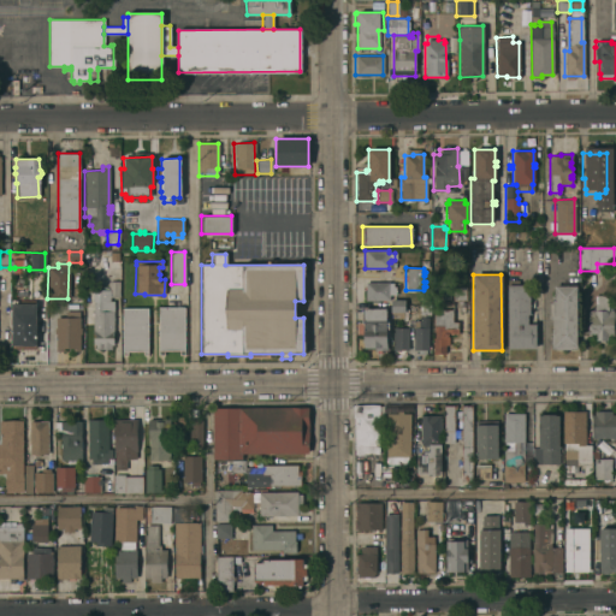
[(118,297),(107,297),(108,280),(118,280),(118,297)]
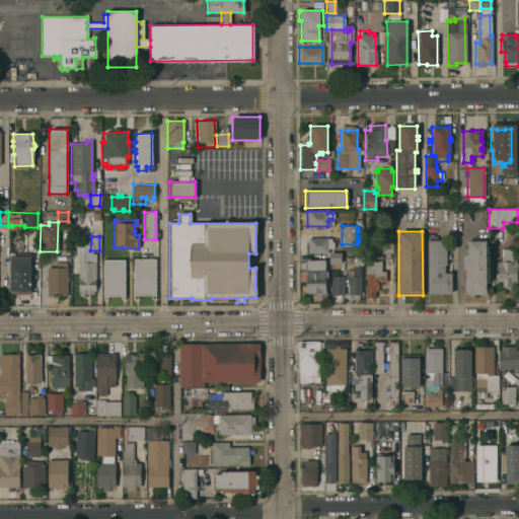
[(307,253),(307,238),(327,237),(327,238),(330,238),(330,244),(332,244),(332,248),(327,248),(327,253),(307,253)]
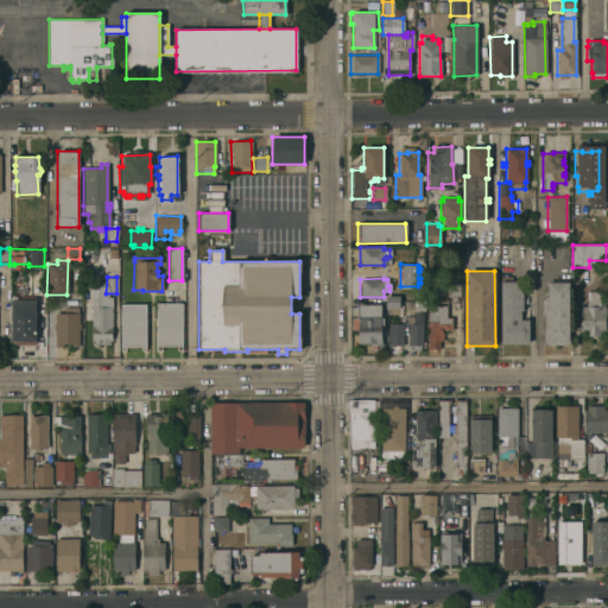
[(500,282),(520,282),(520,292),(523,292),(523,311),(520,311),(520,320),(529,320),(529,344),(500,344),(500,282)]
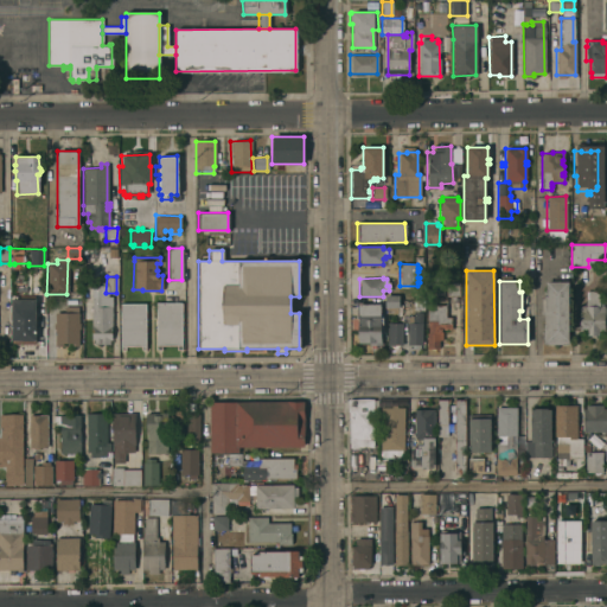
[(567,340),(567,345),(542,344),(542,325),(543,325),(543,300),(541,300),(541,296),(543,296),(545,296),(545,282),(567,282),(567,340)]
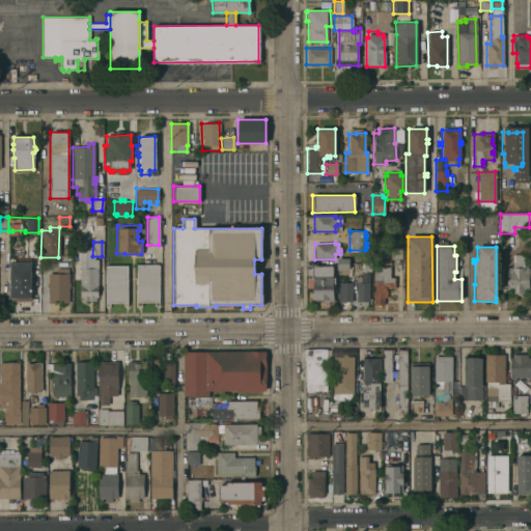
[(401,259),(390,259),(390,248),(401,248),(401,259)]
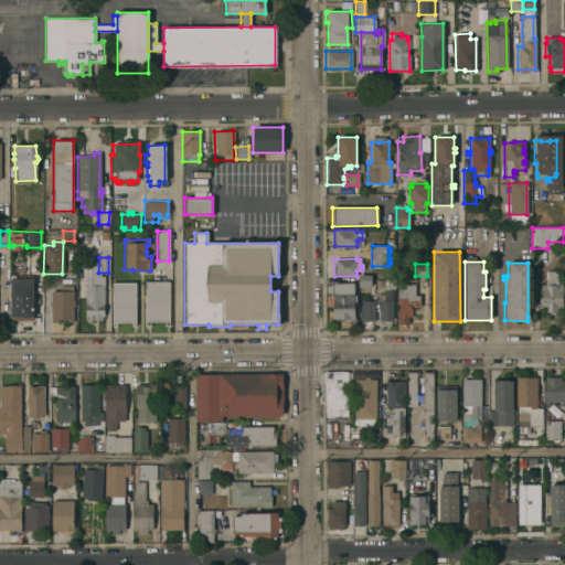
[(539,285),(544,285),(544,272),(557,272),(557,285),(562,285),(562,287),(563,287),(563,298),(562,298),(562,308),(556,308),(556,312),(545,312),(545,308),(539,308),(539,285)]
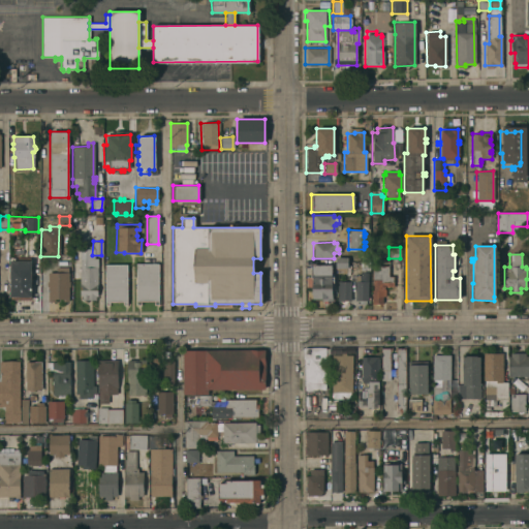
[(347,257),(347,269),(346,269),(346,273),(336,273),(336,269),(335,269),(335,257),(347,257)]
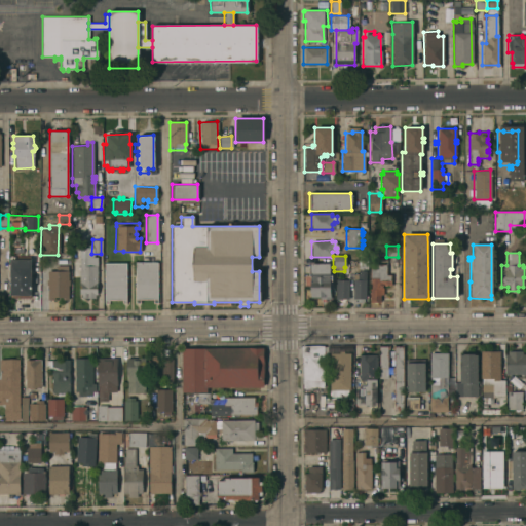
[(97,295),(94,295),(94,298),(80,298),(80,294),(79,294),(79,271),(77,271),(77,266),(79,266),(79,257),(89,257),(89,266),(97,266),(97,295)]
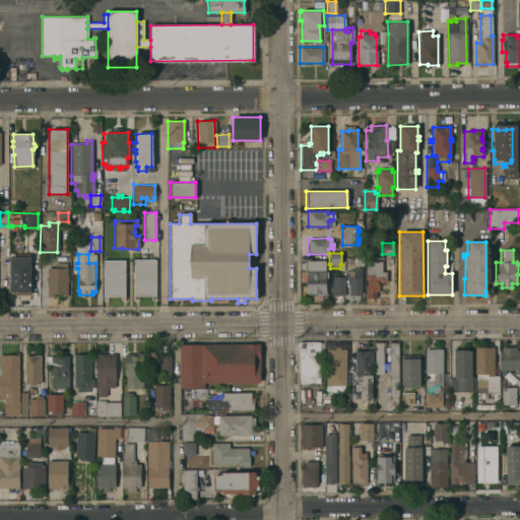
[(9,295),(9,257),(29,257),(29,262),(30,262),(30,280),(29,280),(29,295),(9,295)]
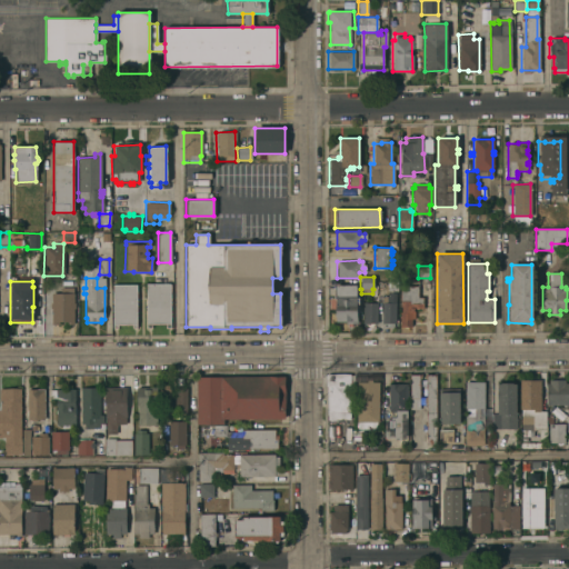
[(170,327),(165,327),(165,325),(151,325),(151,328),(146,328),(146,283),(170,283),(170,327)]
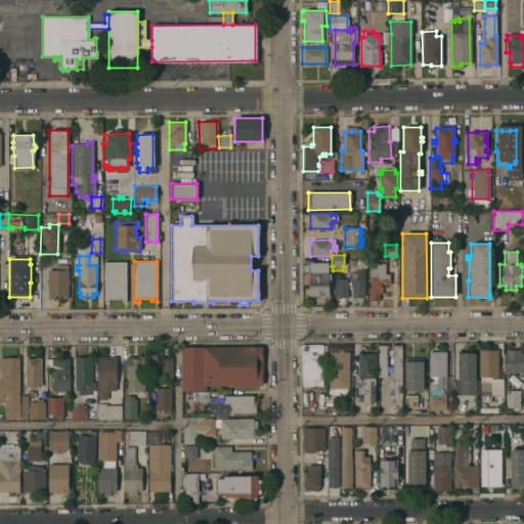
[(125,302),(121,302),(121,299),(107,299),(107,302),(103,302),(103,262),(125,262),(125,302)]
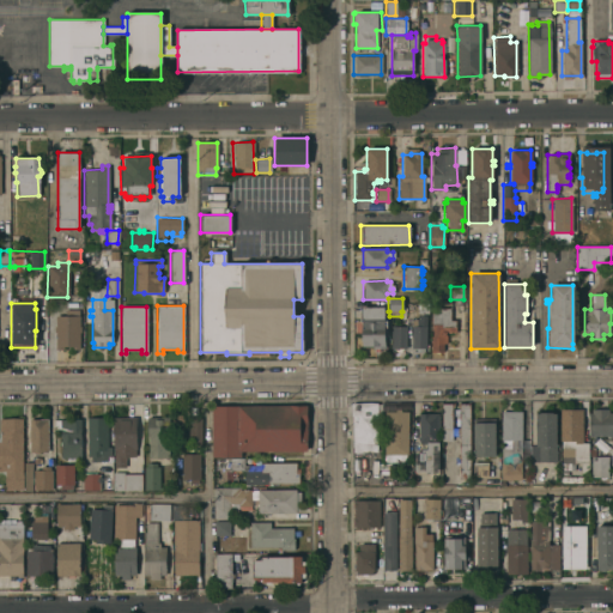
[(360,307),(383,308),(383,321),(386,321),(386,327),(383,327),(383,345),(384,345),(384,349),(372,349),(372,346),(360,346),(360,307)]
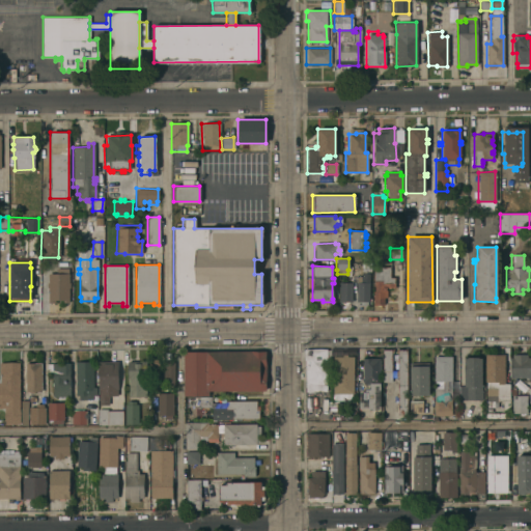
[(389,278),(394,278),(394,287),(386,287),(386,298),(384,298),(384,305),(372,305),(372,291),(373,291),(373,281),(373,272),(379,272),(379,267),(389,267),(389,278)]
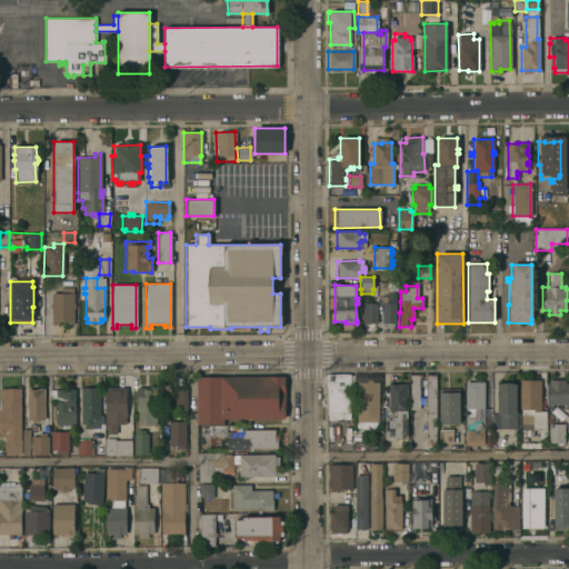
[(51,308),(49,308),(50,302),(50,293),(60,293),(60,287),(72,287),(72,288),(73,288),(73,291),(72,291),(72,293),(72,302),(75,302),(75,308),(73,308),(72,325),(66,325),(66,322),(58,322),(58,325),(51,325),(51,308)]
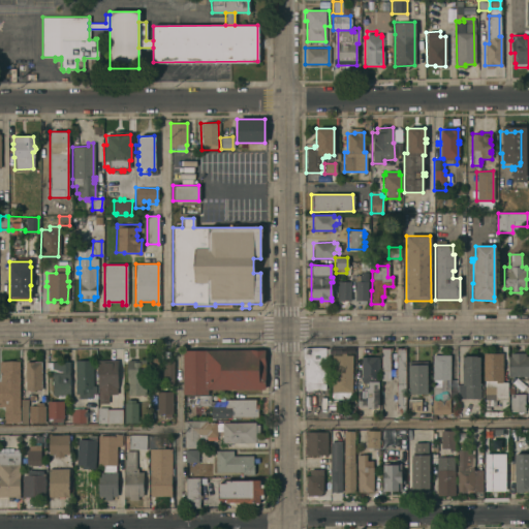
[(367,301),(365,301),(365,304),(356,304),(356,301),(354,301),(354,281),(355,281),(355,276),(361,276),(361,272),(367,272),(367,301)]
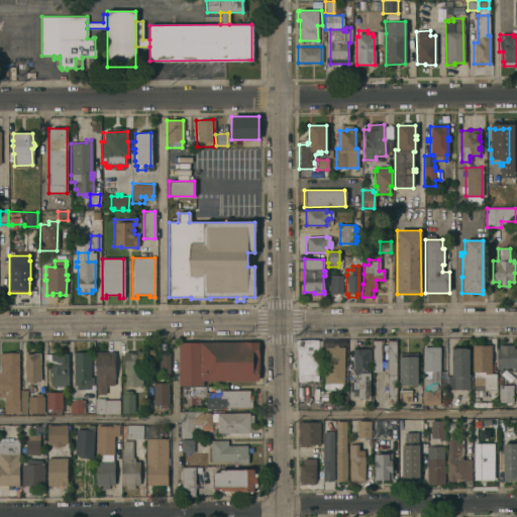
[(341,294),(339,294),(339,299),(332,299),(332,294),(330,294),(330,275),(342,275),(341,294)]
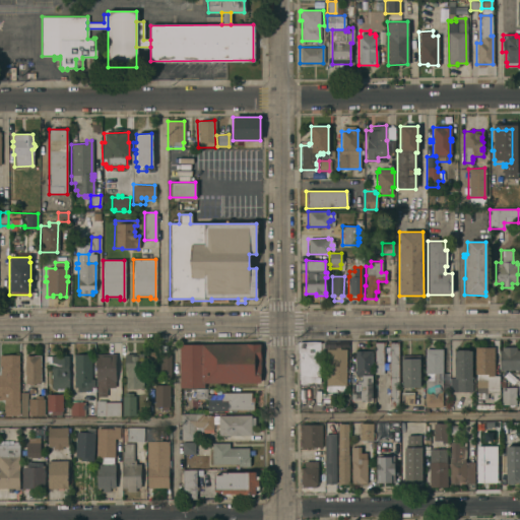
[(319,342),(323,342),(323,358),(319,358),(319,383),(310,383),(310,386),(305,386),(305,384),(299,384),(298,352),(297,352),(297,342),(319,341),(319,342)]
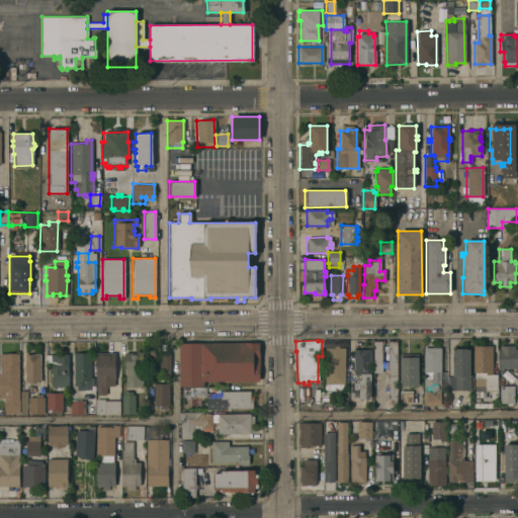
[(374,340),(382,340),(382,346),(383,346),(383,349),(382,349),(382,361),(383,361),(383,371),(374,371),(374,340)]
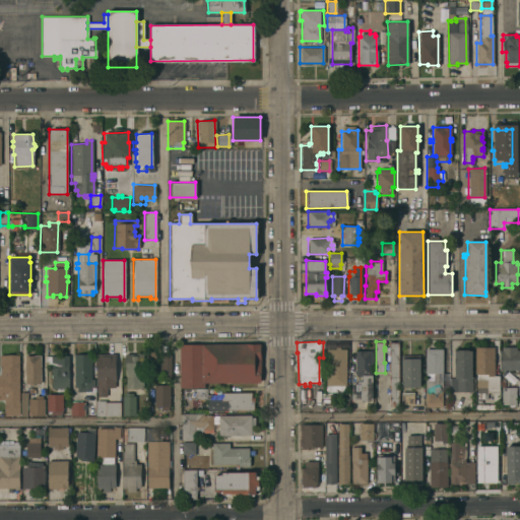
[(399,405),(390,405),(390,399),(389,399),(389,396),(390,396),(390,378),(389,378),(389,374),(390,374),(390,350),(389,350),(389,347),(390,347),(390,341),(399,341),(399,405)]
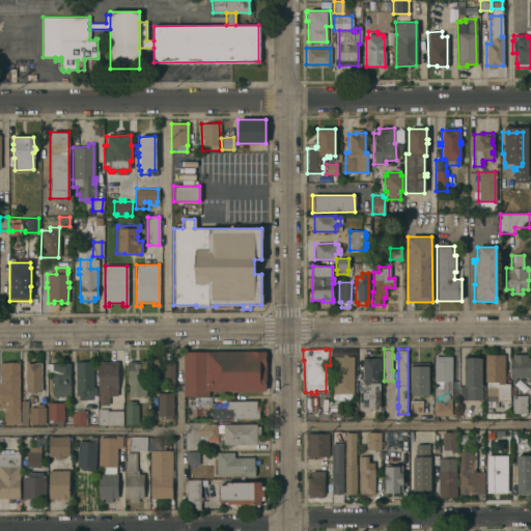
[(264,351),(264,391),(207,391),(207,396),(185,396),(185,352),(264,351)]
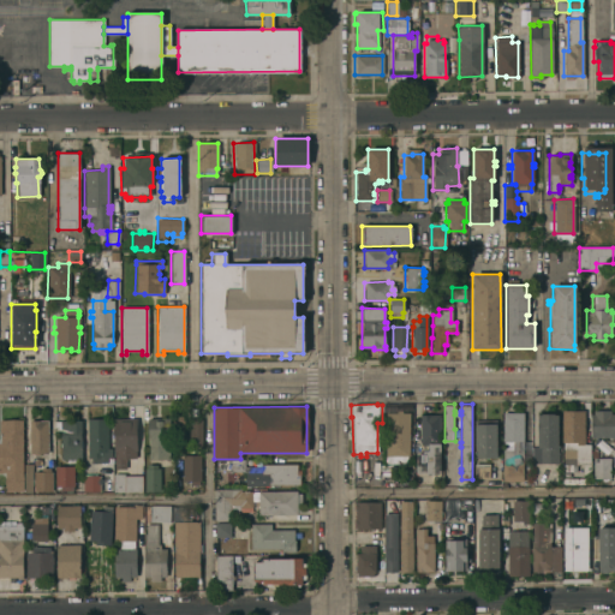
[(410,454),(386,454),(387,411),(398,411),(398,408),(402,408),(402,411),(410,411),(410,454)]
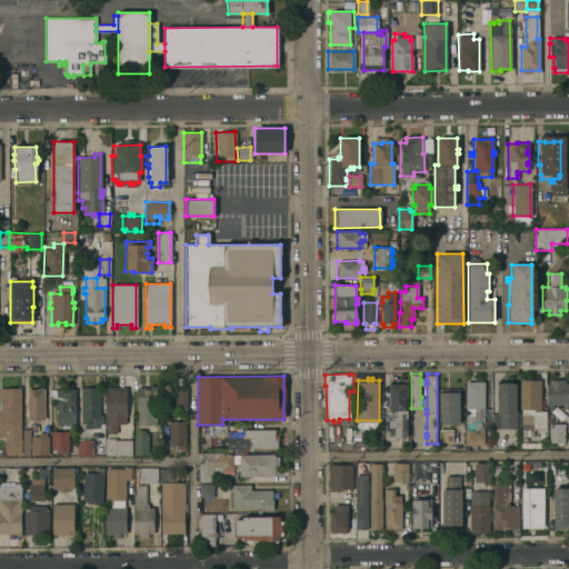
[(541,410),(546,409),(546,428),(537,428),(535,428),(535,436),(527,436),(527,438),(529,438),(529,439),(527,439),(527,440),(521,440),(521,408),(521,378),(541,378),(541,410)]
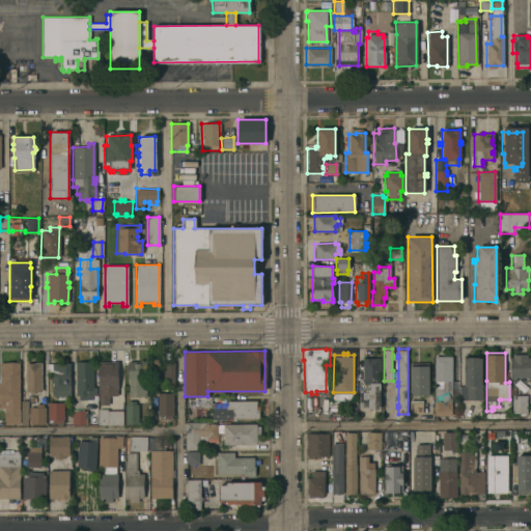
[(528,354),(528,357),(530,357),(530,374),(511,374),(511,357),(513,357),(513,353),(528,354)]
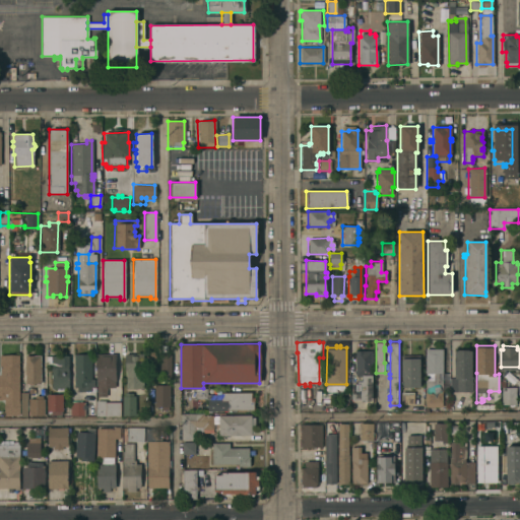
[(443,372),(439,372),(439,379),(443,379),(443,389),(449,389),(449,399),(443,399),(443,406),(427,405),(427,347),(443,347),(443,372)]
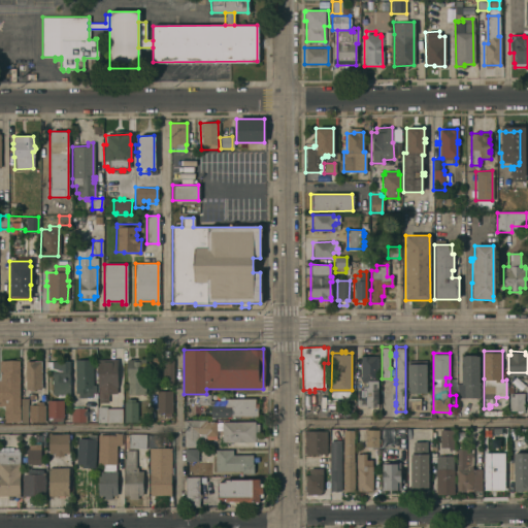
[(462,355),(465,355),(465,354),(476,354),(476,355),(480,355),(480,396),(465,396),(465,384),(462,384),(462,355)]
